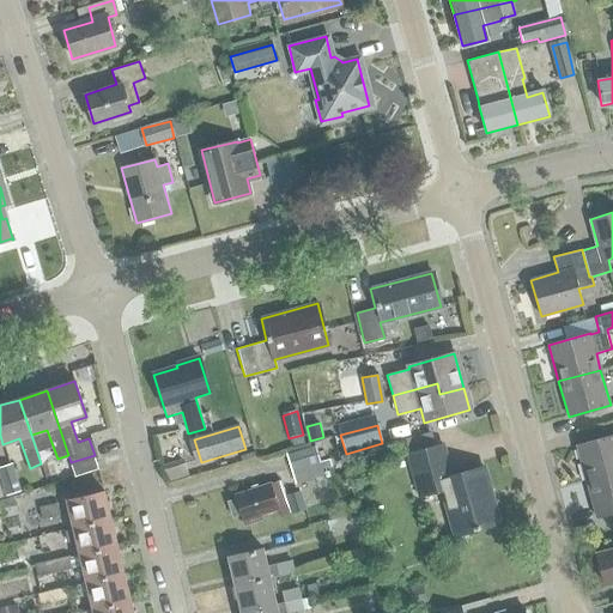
[(612,434),(576,445),(586,481),(612,474),(612,434)]
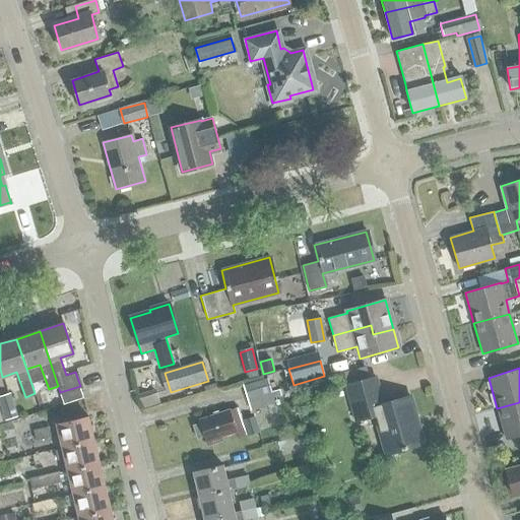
[(270,393),(266,379),(243,386),(247,400),(259,396),(262,408),(274,404),(272,398),(279,396),(278,390),(270,393)]
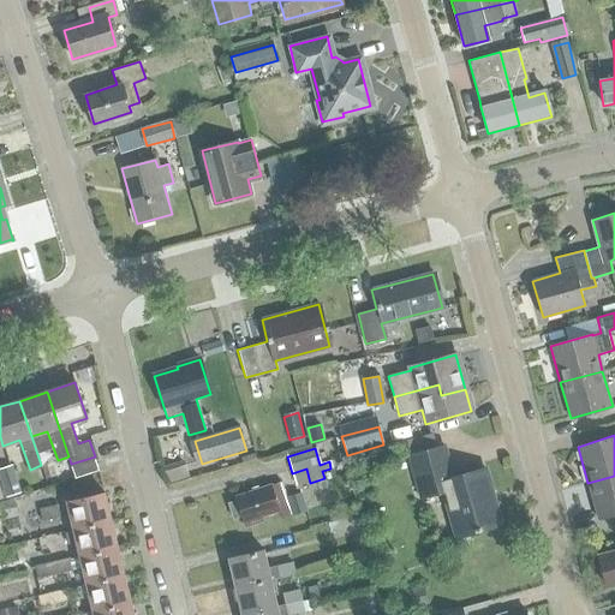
[(500,527),(484,471),(448,481),(440,448),(408,457),(421,497),(442,491),(455,539),(500,527)]
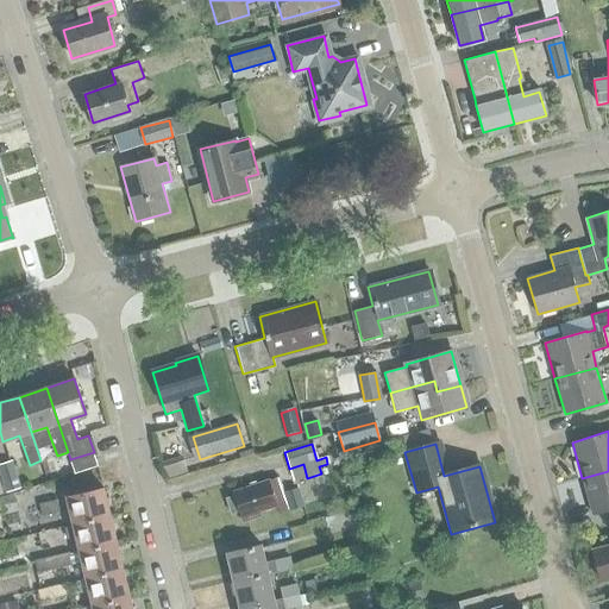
[(0,464),(0,470),(7,493),(20,489),(12,462),(0,464)]
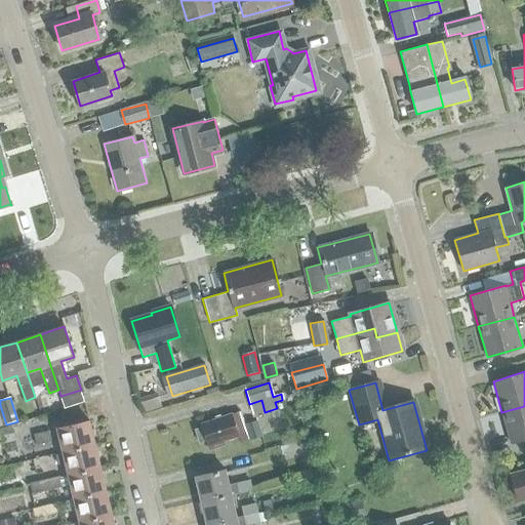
[(524,406),(501,412),(511,444),(524,439),(524,406)]
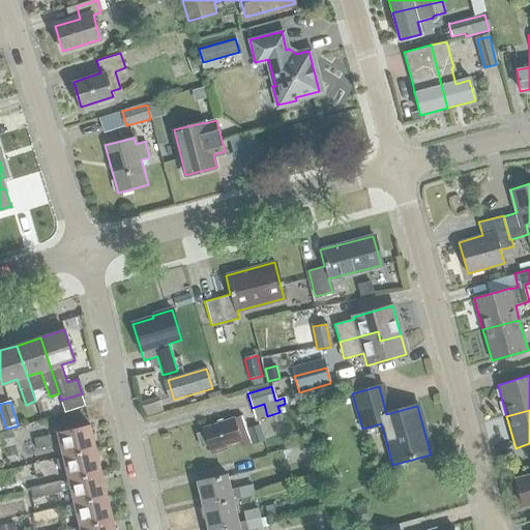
[(240,447),(263,440),(258,424),(246,429),(242,416),(203,429),(204,433),(197,435),(201,447),(208,444),(211,452),(225,448),(224,445),(238,440),(240,447)]
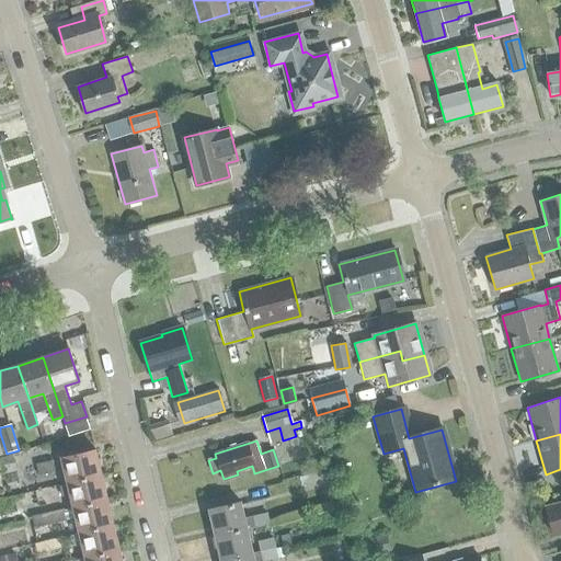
[(96,450),(61,459),(67,484),(102,476),(96,450)]
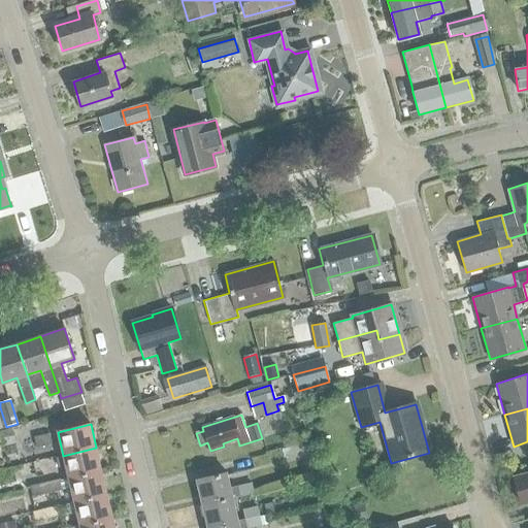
[(53,444),(50,435),(32,439),(35,449),(53,444)]
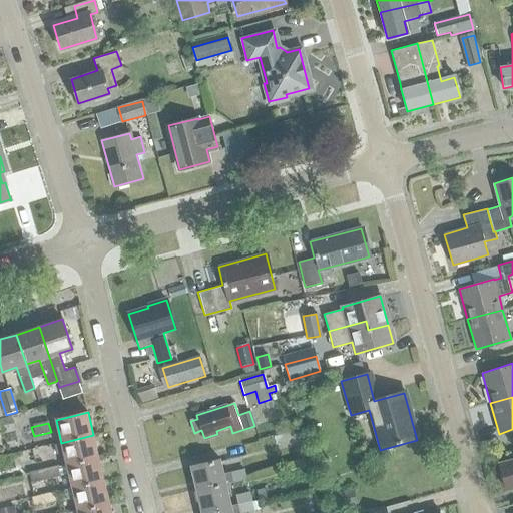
[(56,456),(64,454),(67,466),(99,458),(93,435),(61,443),(62,444),(54,446),(56,456)]
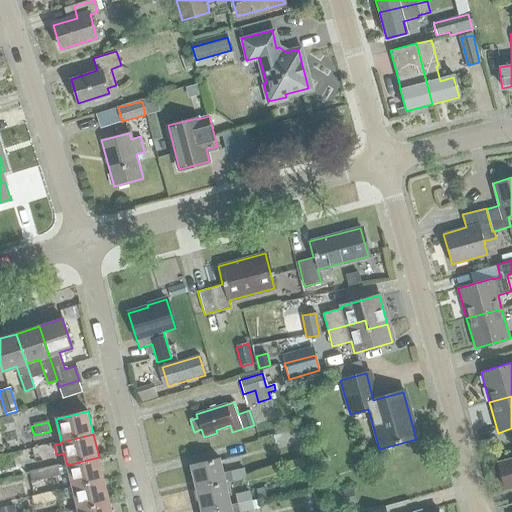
[(58,467),(60,476),(69,474),(72,487),(104,480),(99,457),(67,465),(58,467)]
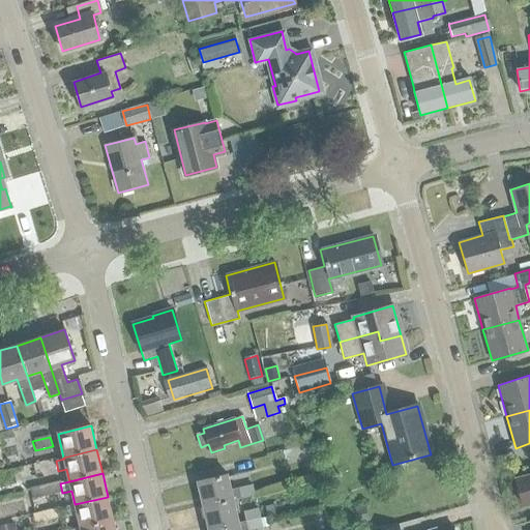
[(529,474),(517,478),(524,507),(529,505),(529,474)]
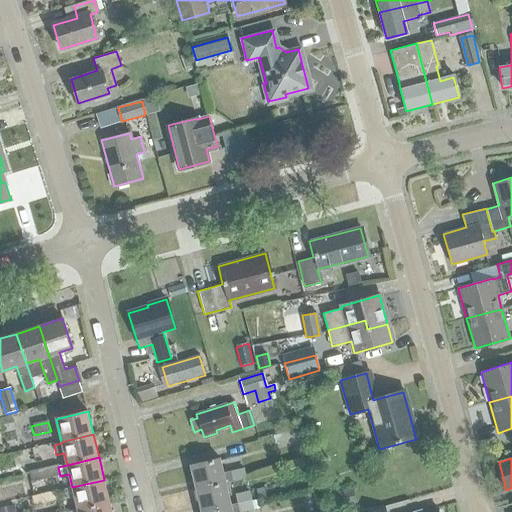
[(222,473),(219,459),(190,466),(196,489),(224,482),(232,481),(230,471),(222,473)]
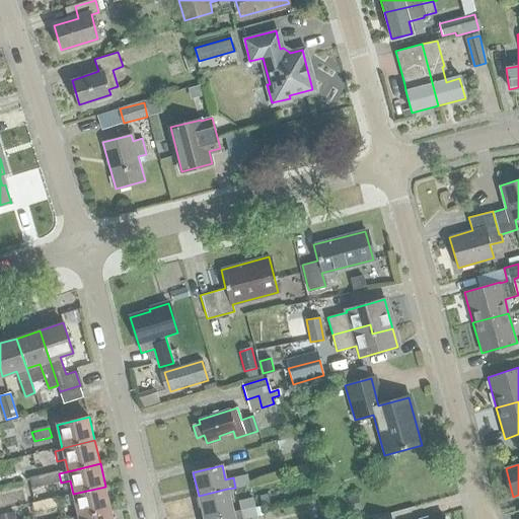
[(59,473),(59,471),(44,474),(47,486),(61,483),(59,473)]
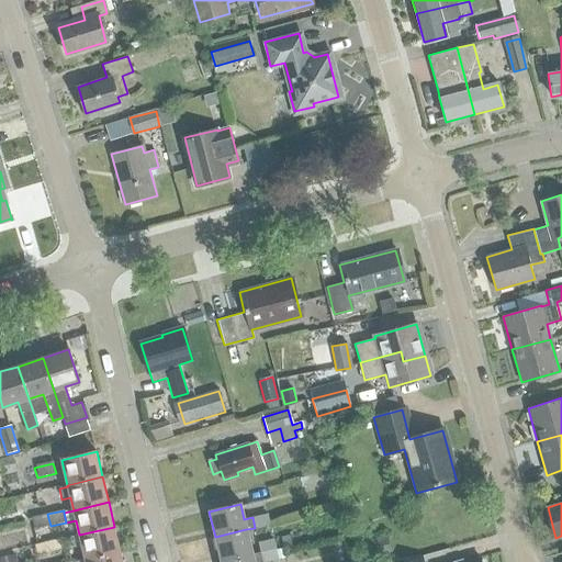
[(47,514),(32,518),(35,530),(51,526),(47,514)]
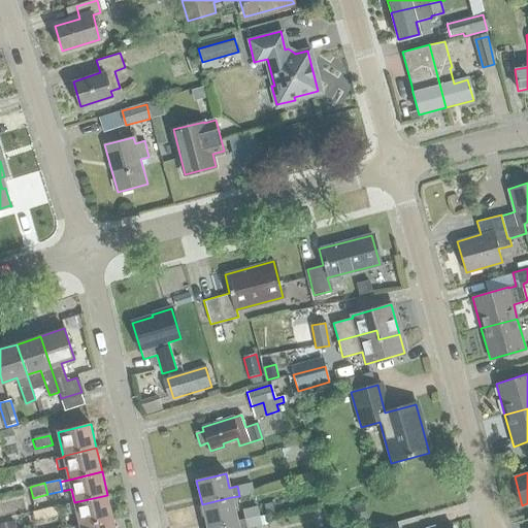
[(237,486),(239,496),(253,493),(251,483),(237,486)]
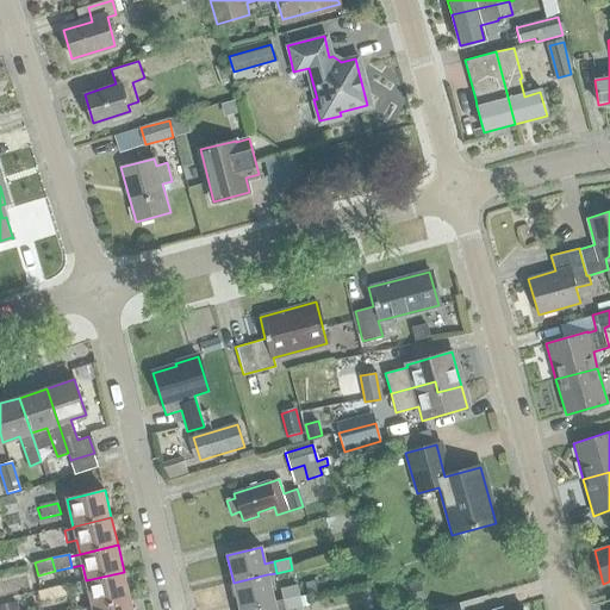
[(130,599),(124,572),(86,580),(93,608),(130,599)]
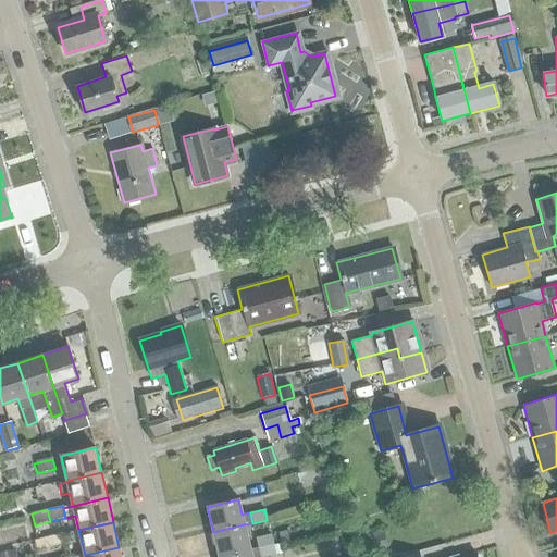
[(244,524),(213,532),(219,556),(250,549),(244,524)]
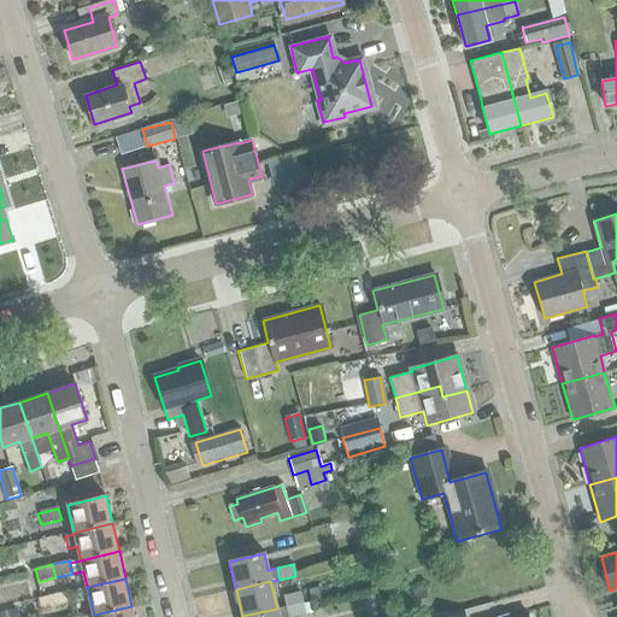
[(286,607),(301,604),(299,592),(283,595),(286,607)]
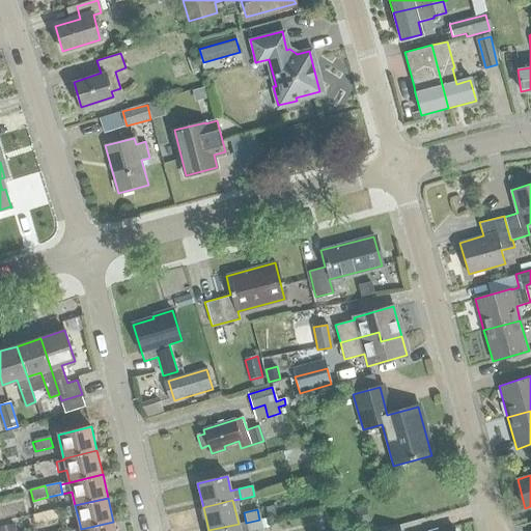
[(248,530),(252,530),(262,529),(259,520),(246,523),(248,530)]
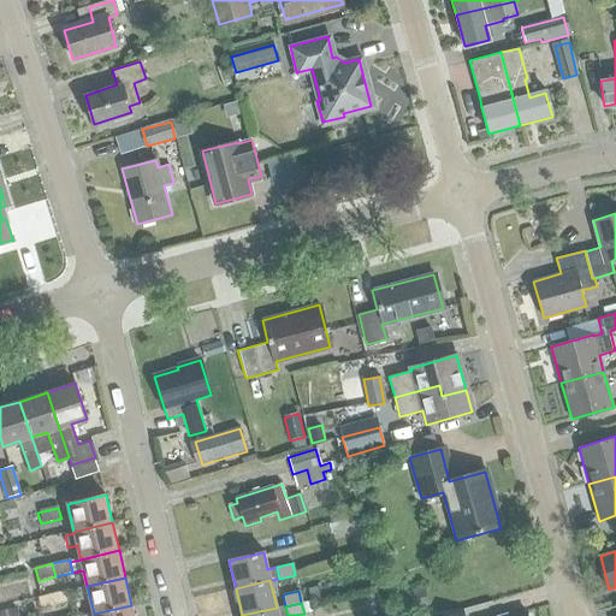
[(134,615),(131,605),(94,614),(83,615),(134,615)]
